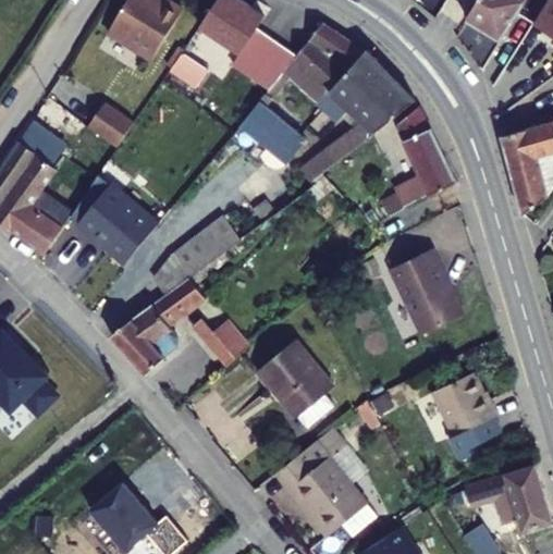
[(160,0),(159,2),(154,0),(123,0),(103,34),(147,61),(179,11),(160,0)]
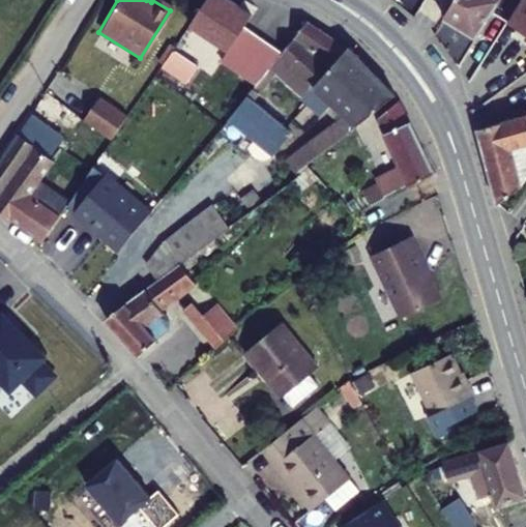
[(225,0),(203,0),(185,26),(221,51),(246,15),(225,0)]
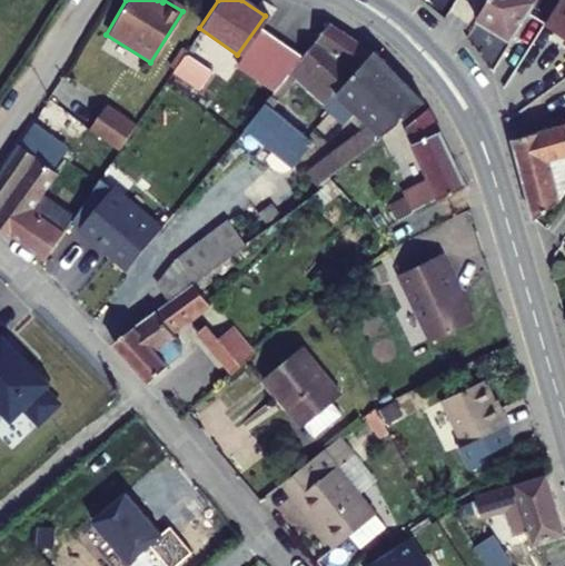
[(487,0),(477,20),(507,41),(533,0),(487,0)]
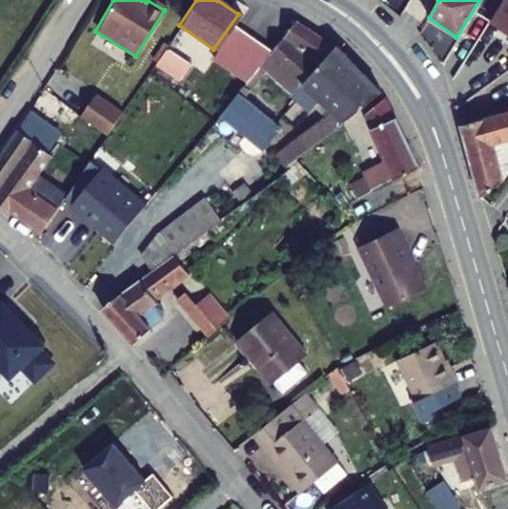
[(507,0),(502,0),(487,25),(507,37),(507,0)]
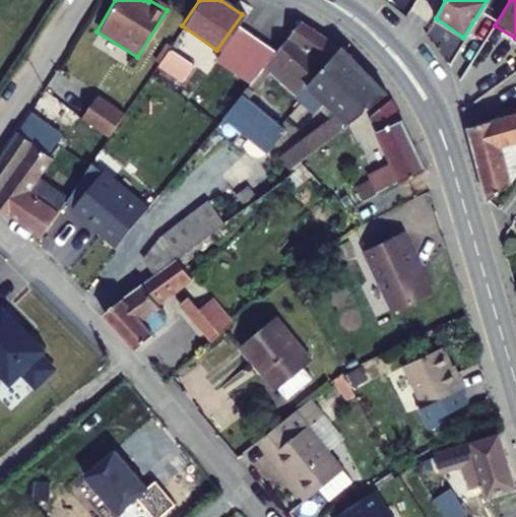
[(319,29),(300,20),(262,68),(296,97),(306,83),(308,85),(342,47),(319,29)]
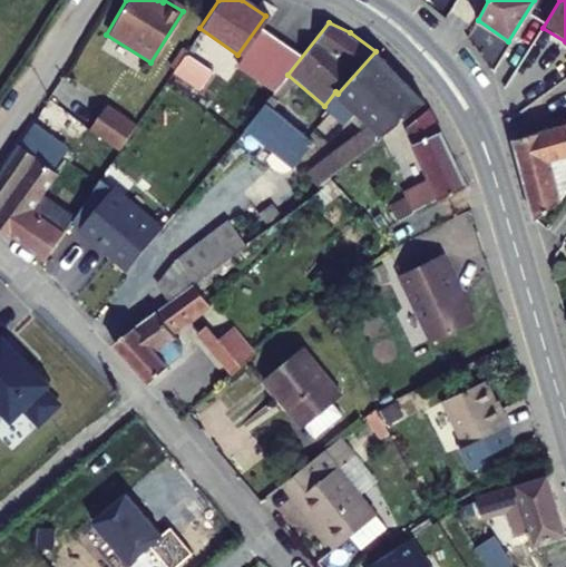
[(418,99),(376,51),(338,94),(327,108),(344,126),(357,113),(366,123),(300,178),(310,191),(418,99)]
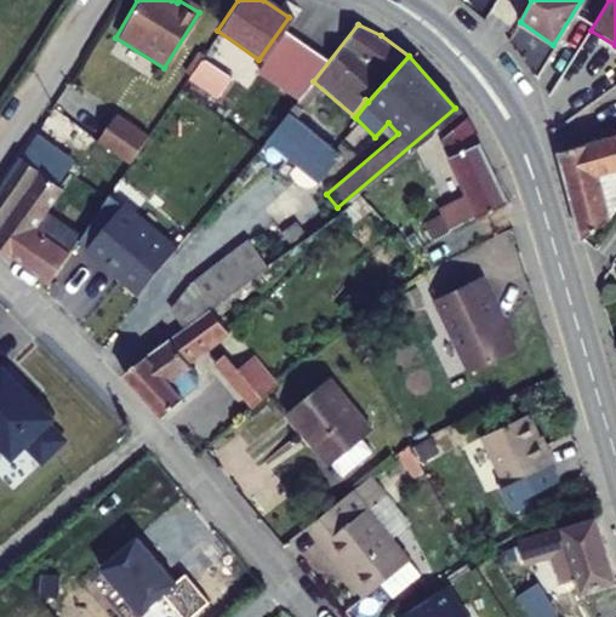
[(222,103),(235,85),(207,66),(194,84),(222,103)]
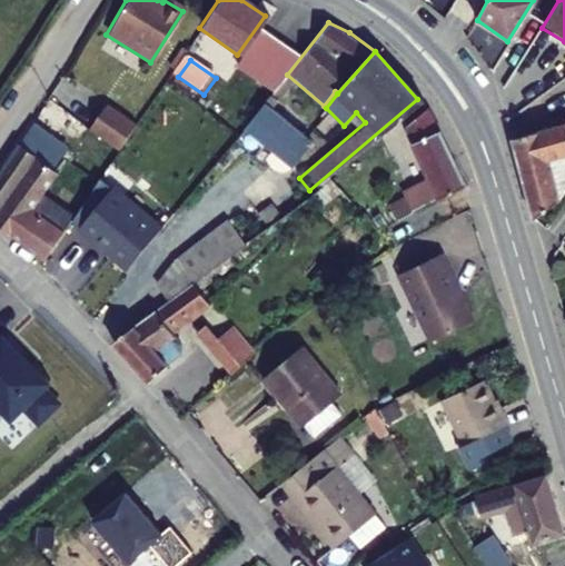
[(287,75),(265,103),(270,108),(293,79),(287,75)]
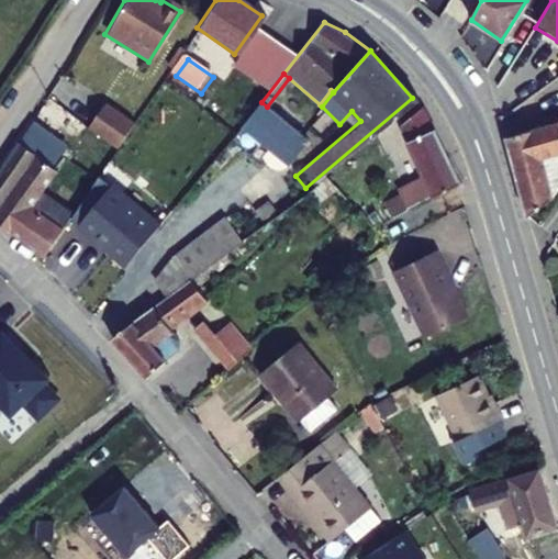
[(333,92),(331,90),(320,104),(322,107),(333,92)]
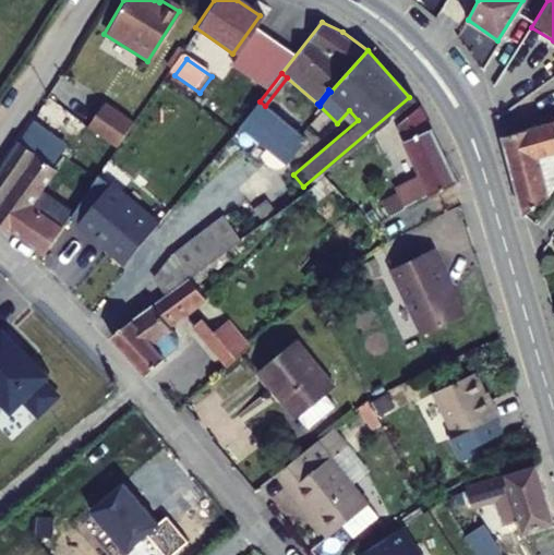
[(265,106),(260,101),(239,128),(280,159),(299,133),(265,106)]
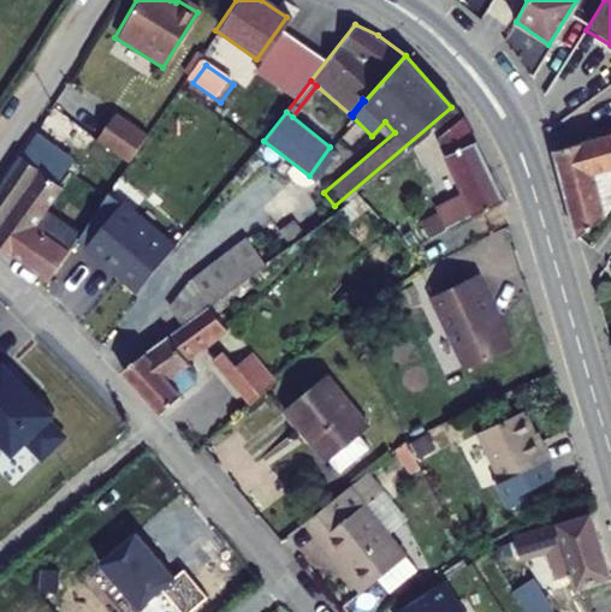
[(144,136),(114,116),(95,143),(124,164),(144,136)]
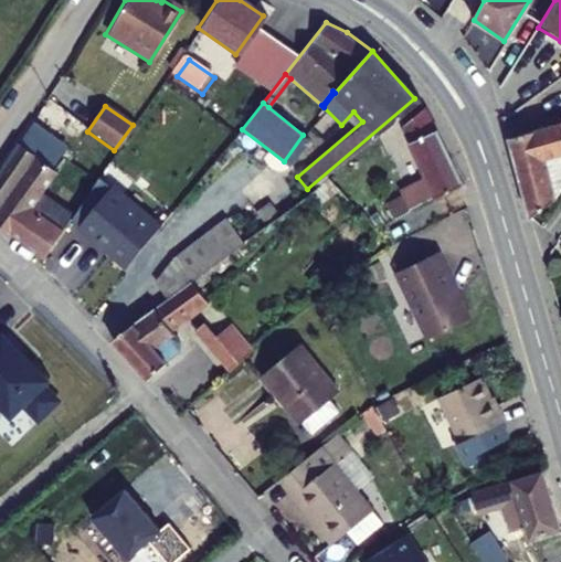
[(470,188),(434,107),(405,129),(444,203),(470,188)]
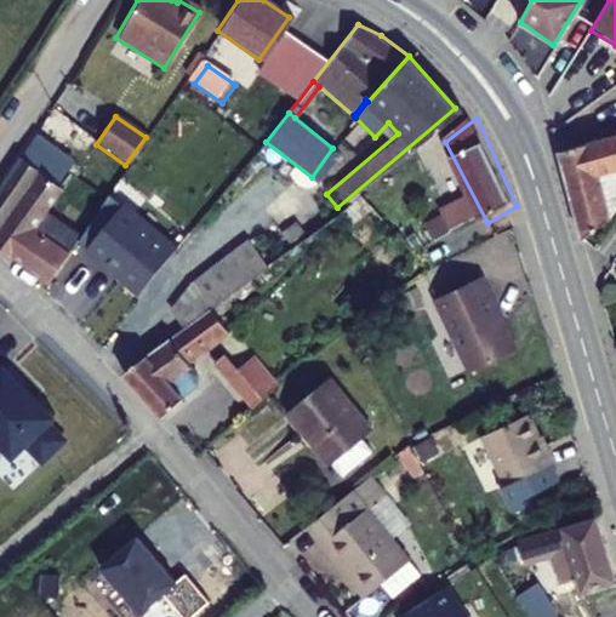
[(555,150),(581,238),(615,211),(615,183),(610,171),(615,167),(615,130),(612,135),(555,150)]
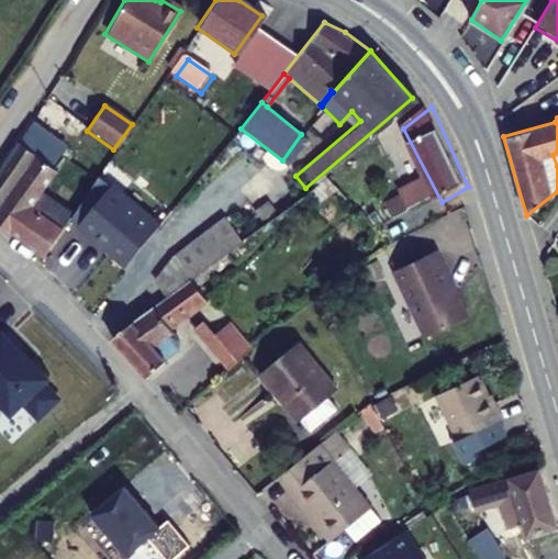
[(301,134),(282,160),(288,165),(307,140),(301,134)]
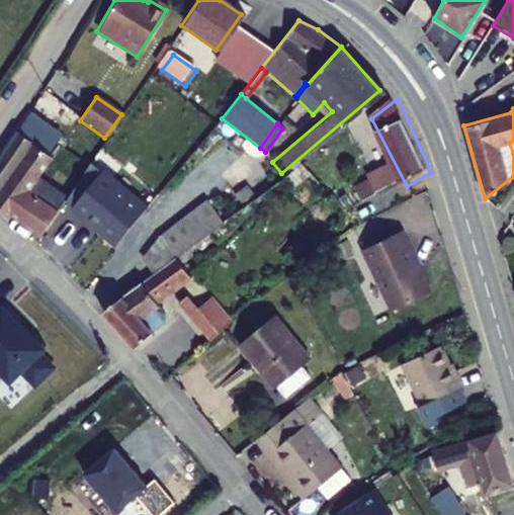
[(0,209),(39,240),(59,211),(33,194),(27,189),(48,158),(28,144),(12,133),(0,153),(0,209)]
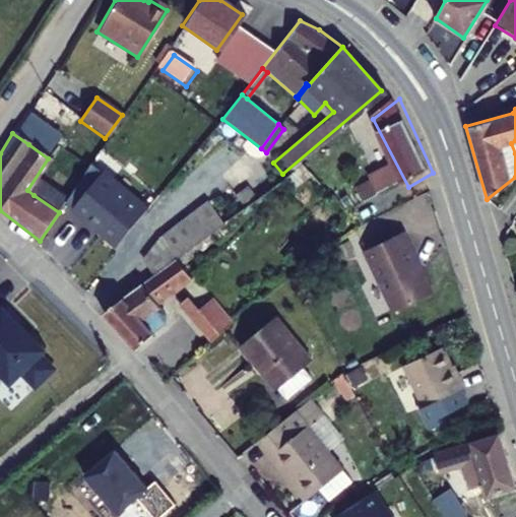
[(341,204),(353,216),(399,191),(394,184),(378,194),(375,191),(365,197),(361,192),(341,204)]
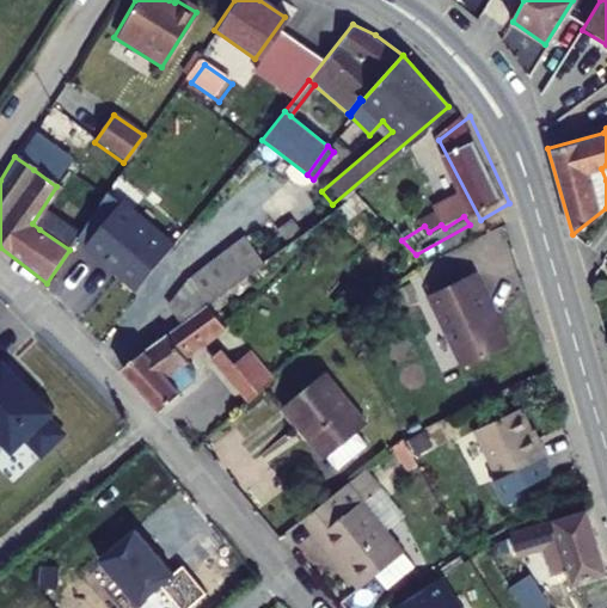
[(170,301),(184,319),(202,306),(258,265),(241,241),(194,277),(170,301)]
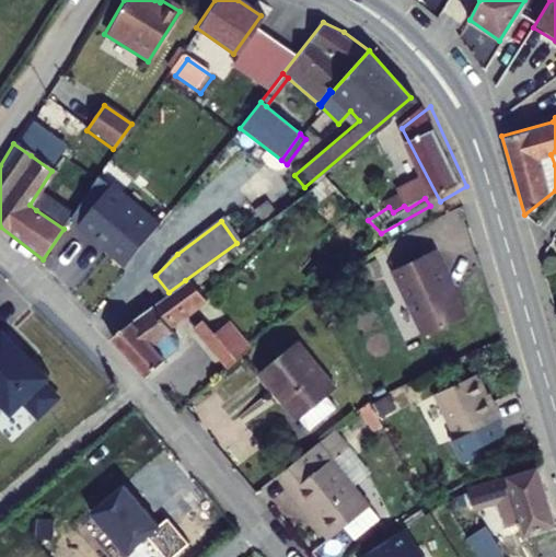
[(391,270),(423,337),(462,316),(430,250),(391,270)]
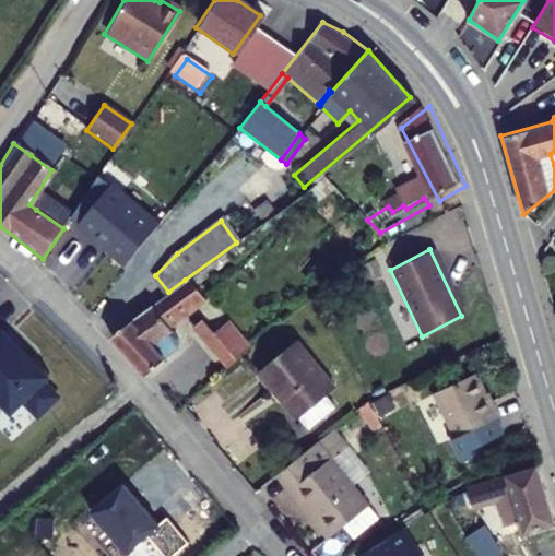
[(168,292),(113,332),(148,375),(164,362),(154,350),(169,336),(166,331),(201,302),(185,280),(168,292)]
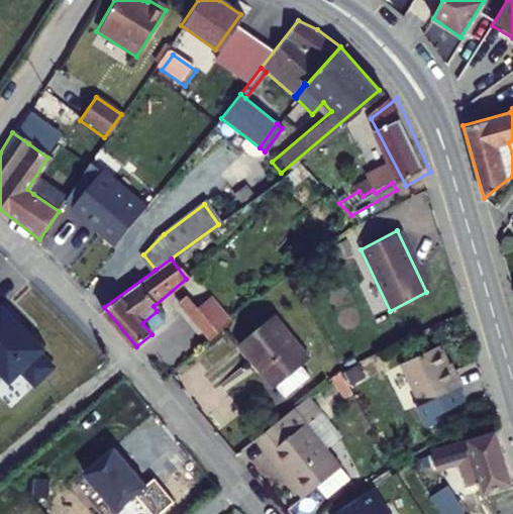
[(206,297),(185,315),(205,340),(227,322),(206,297)]
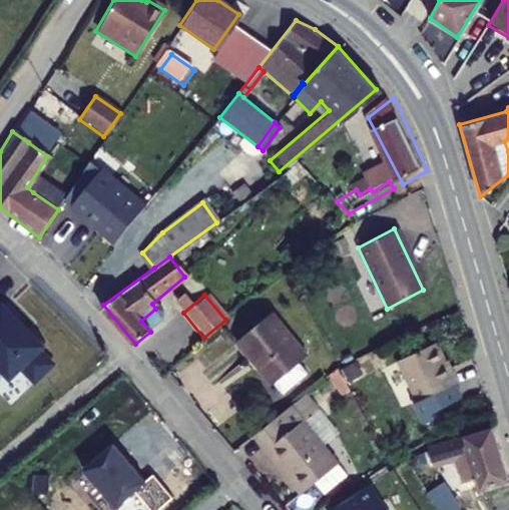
[(0,377),(6,384),(19,372),(33,387),(53,368),(39,353),(43,350),(1,306),(0,307),(0,377)]
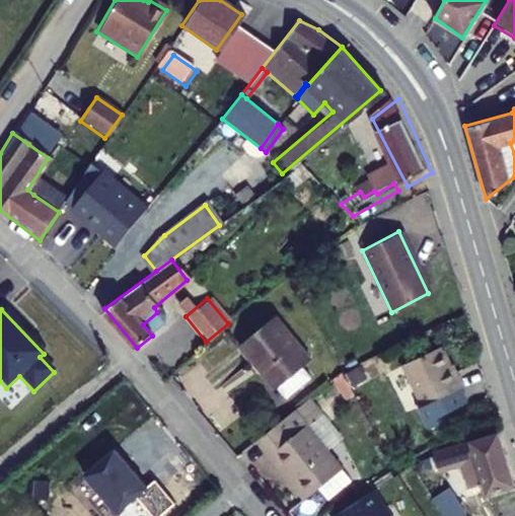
[(235,347),(272,392),(308,363),(273,318),(235,347)]
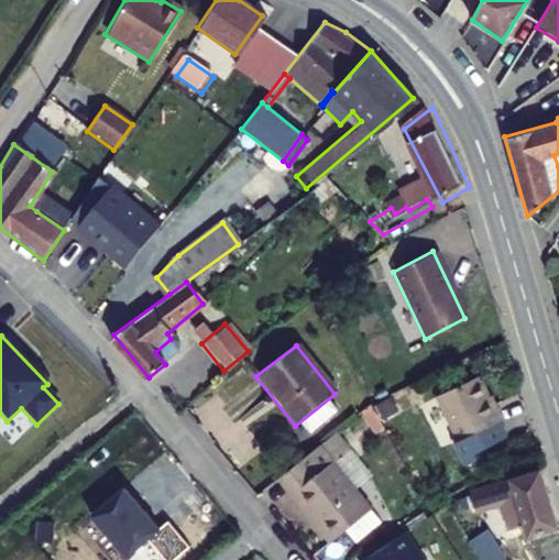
[(468,437),(475,452),(505,437),(496,420),(503,418),(480,374),(439,395),(462,439),(468,437)]
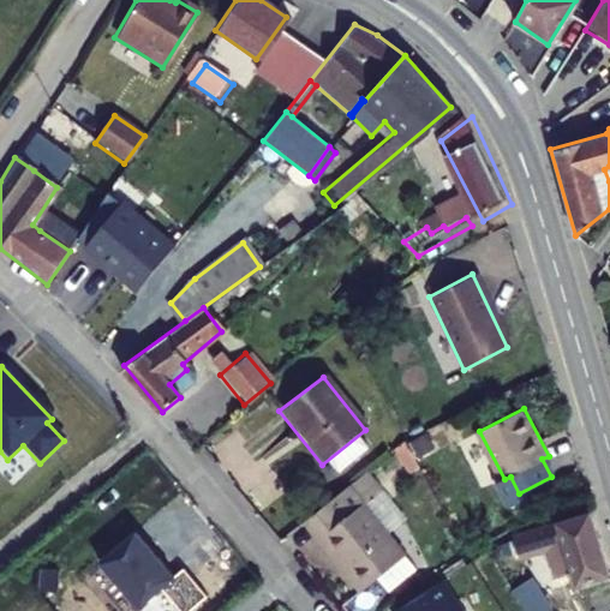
[(414,574),(347,487),(303,523),(326,553),(329,551),(347,574),(344,576),(358,595),(372,585),(383,599),(414,574)]
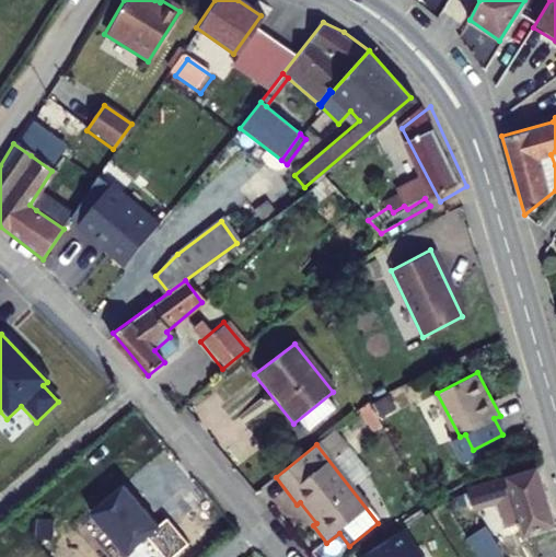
[(500,501),(510,529),(531,521),(534,531),(555,524),(536,467),(463,496),(468,511),(500,501)]
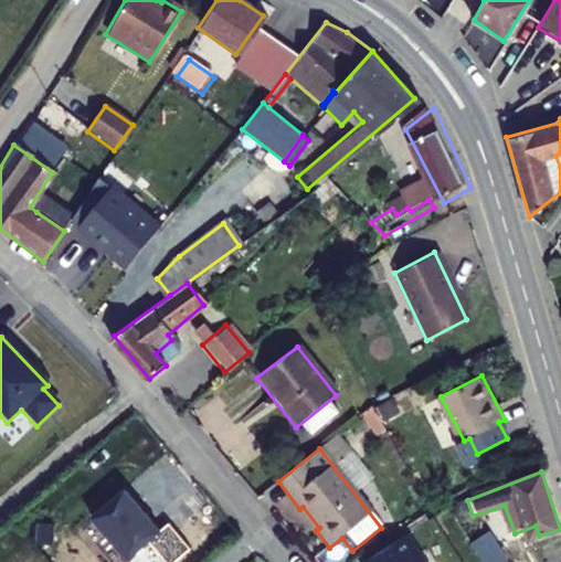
[(119,490),(85,519),(122,561),(156,532),(119,490)]
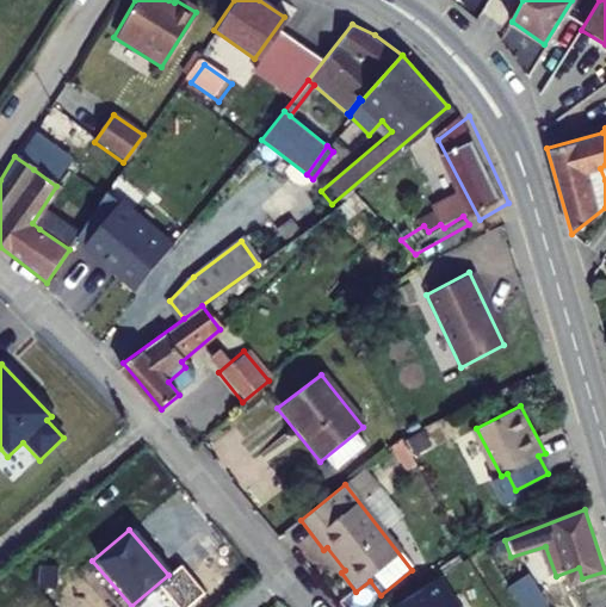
[(449,606),(432,581),(394,606),(449,606)]
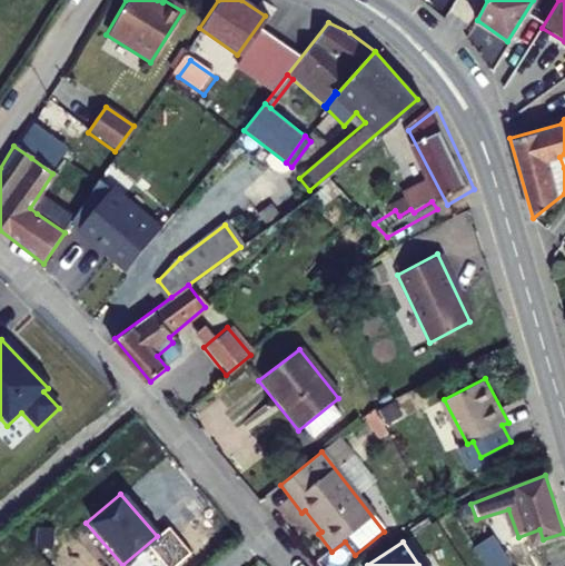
[(502,563),(503,565),(519,565),(524,563),(518,553),(502,563)]
